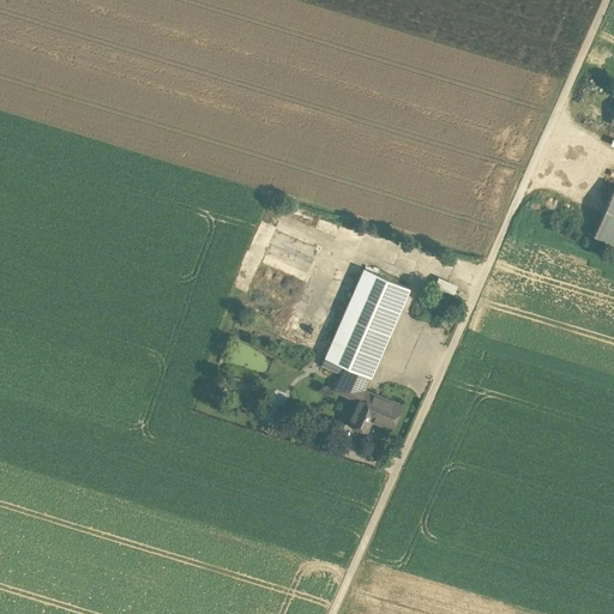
[(613,180),(594,229),(613,236),(613,180)]
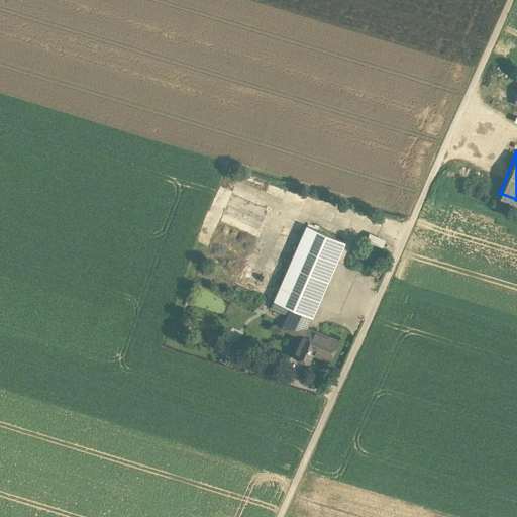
[(291,264),(274,301),(291,308),(311,317),(343,242),(307,226),(291,264)]
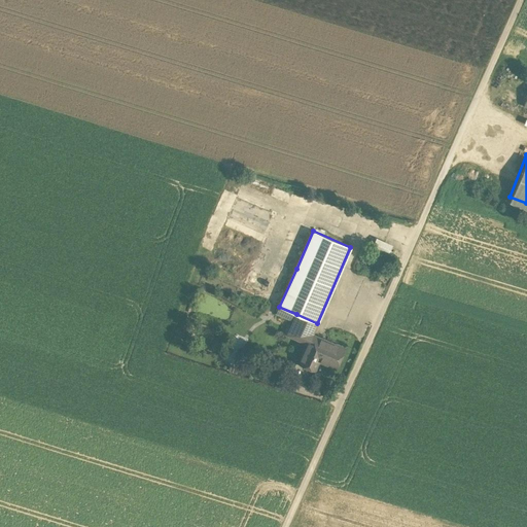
[(374,246),(389,254),(394,245),(378,237),(374,246)]
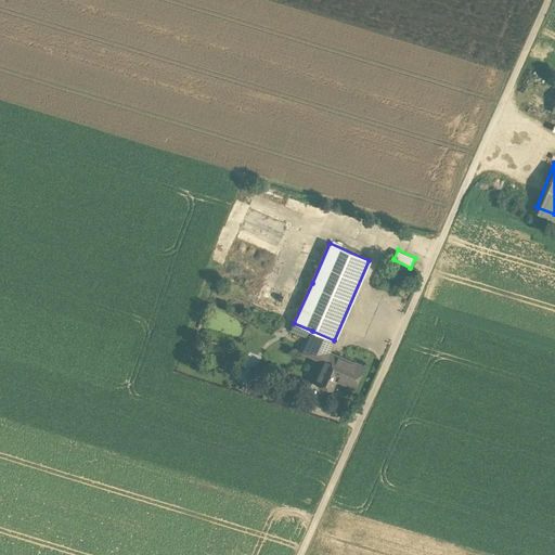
[(334,340),(312,331),(302,352),(324,362),(328,352),(334,340)]
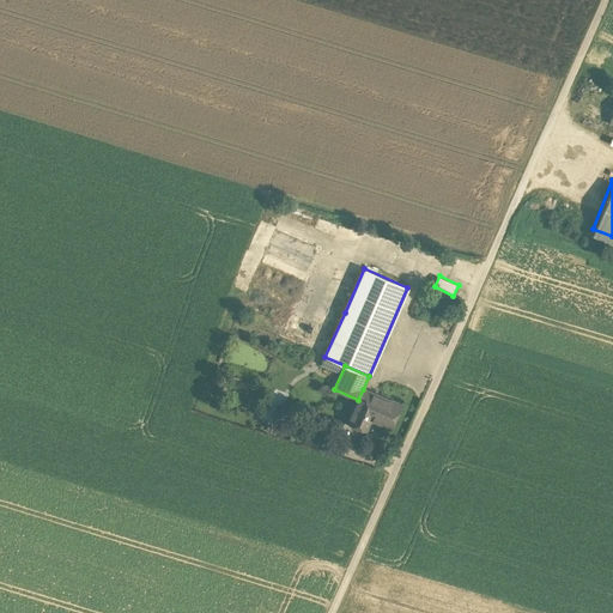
[(400,406),(363,389),(358,400),(349,423),(365,430),(370,420),(389,429),(400,406)]
